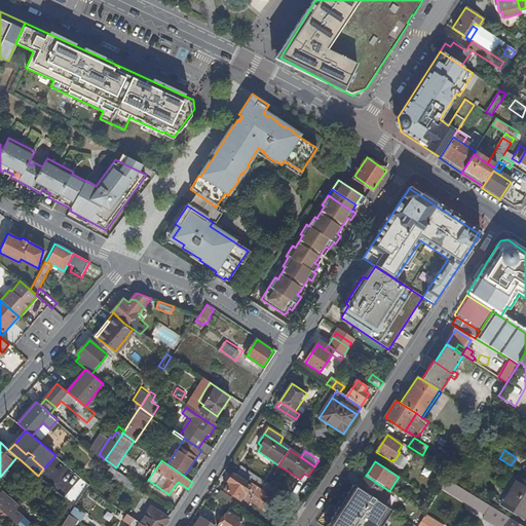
[(120,479),(124,474),(116,467),(111,463),(107,470),(120,479)]
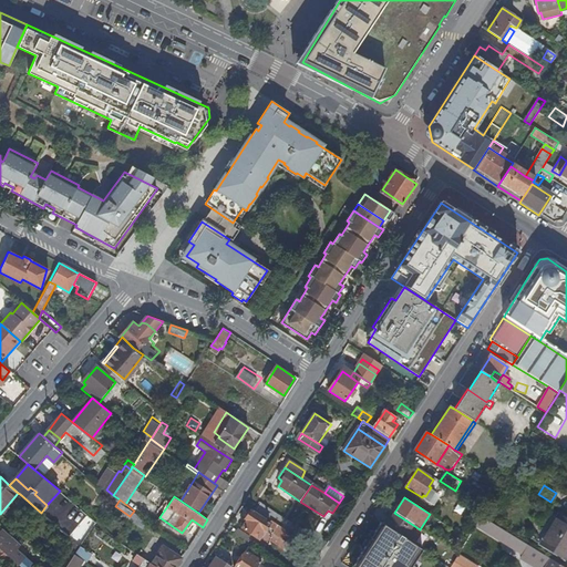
[(263,503),(257,511),(272,521),(280,525),(284,528),(289,519),(263,503)]
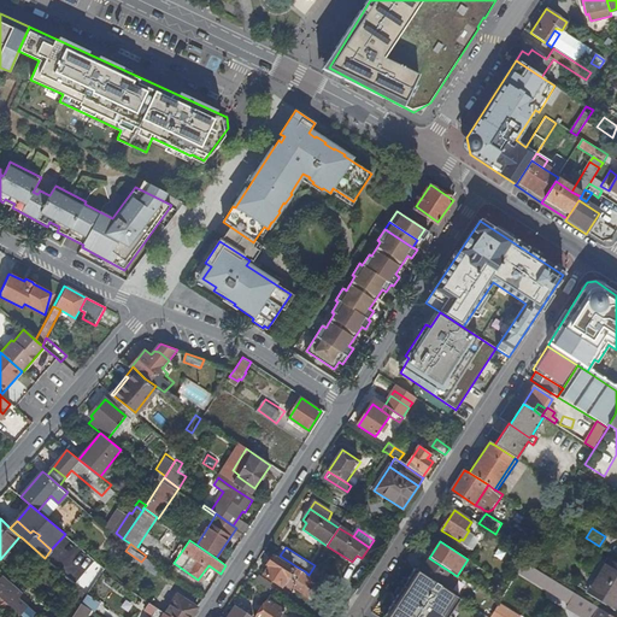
[(280,556),(276,553),(269,564),(272,566),(266,575),(283,587),(293,574),(297,566),(280,556)]
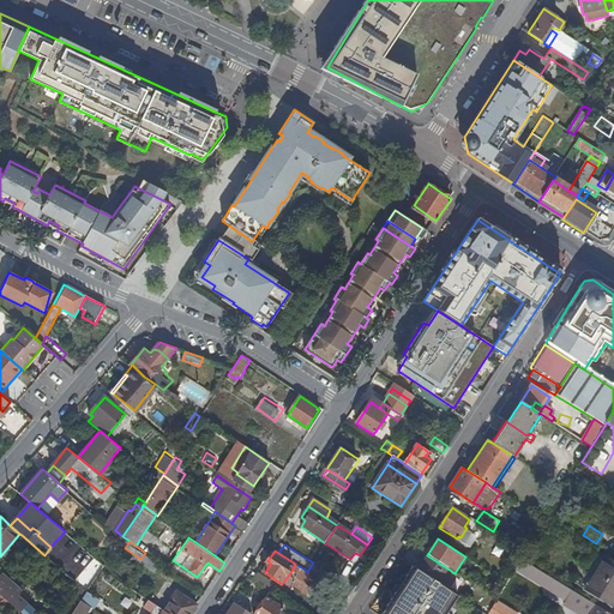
[(161,564),(145,553),(140,559),(156,570),(161,564)]
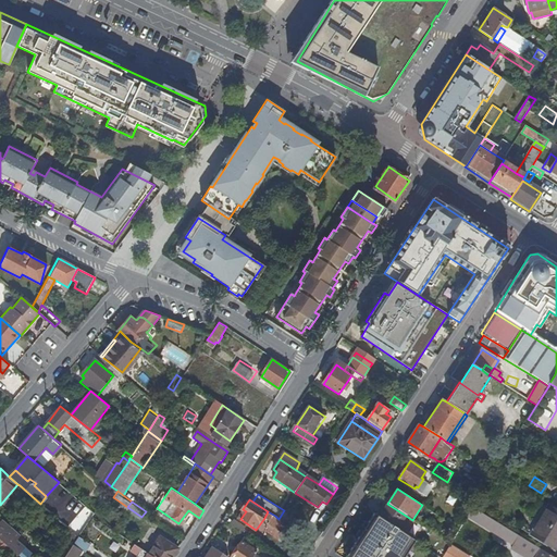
[(406,516),(387,504),(379,518),(397,530),(406,516)]
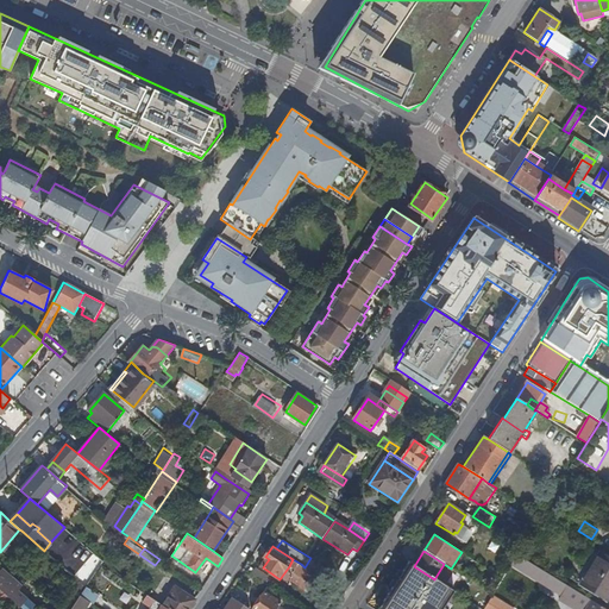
[(608,597),(608,557),(600,552),(581,585),(607,601),(608,597)]
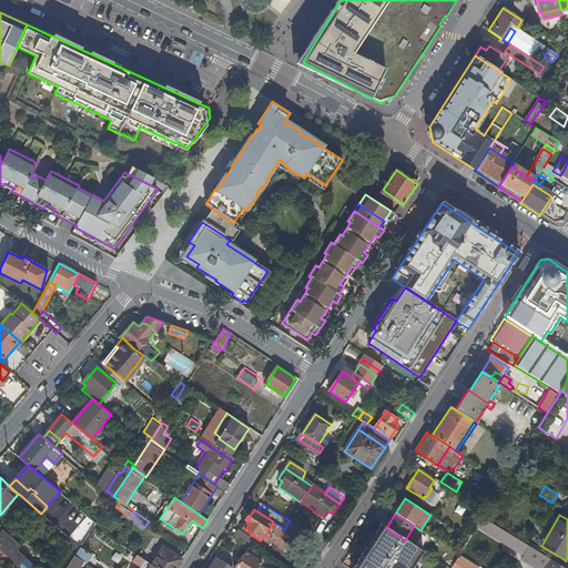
[(564,567),(483,518),(477,526),(524,554),(526,551),(529,554),(525,561),(531,566),(536,559),(543,564),(539,567),(564,567)]
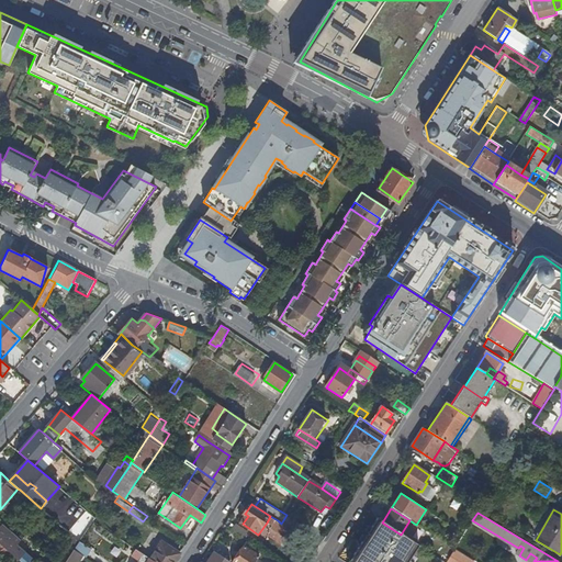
[(76,538),(80,542),(93,521),(97,516),(92,514),(76,538)]
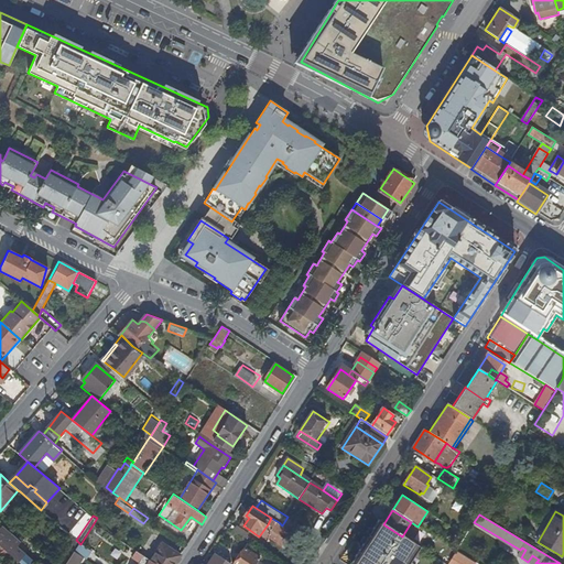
[(271,518),(268,524),(274,529),(279,522),(271,518)]
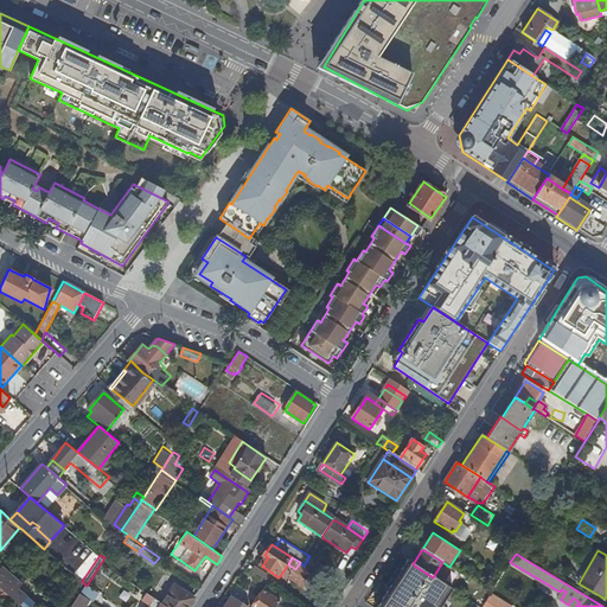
[(314,561),(310,568),(320,576),(330,582),(334,575),(314,561)]
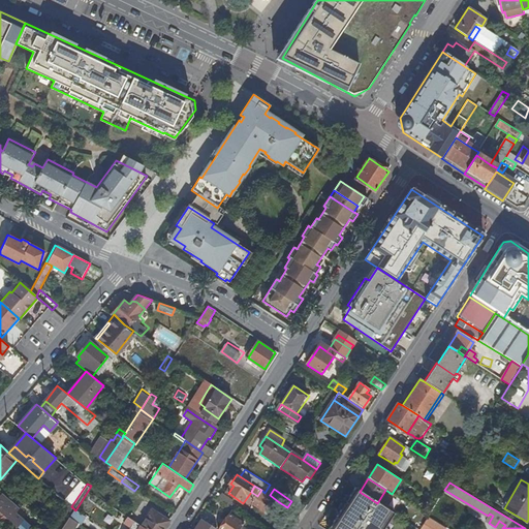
[(0,490),(0,511),(10,521),(20,528),(23,528),(29,522),(14,509),(18,505),(0,490)]
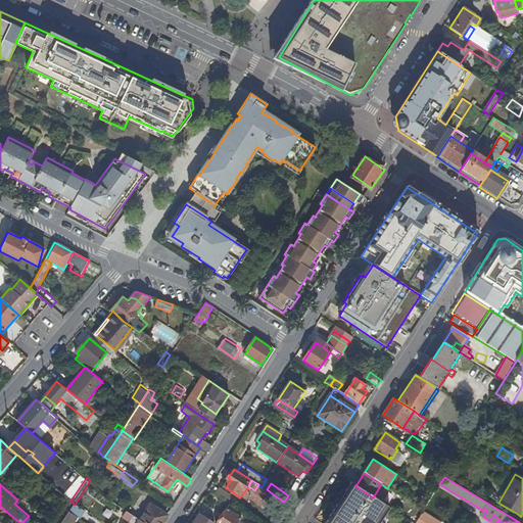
[(262,487),(258,484),(254,490),(253,491),(272,504),(276,496),(267,489),(262,487)]
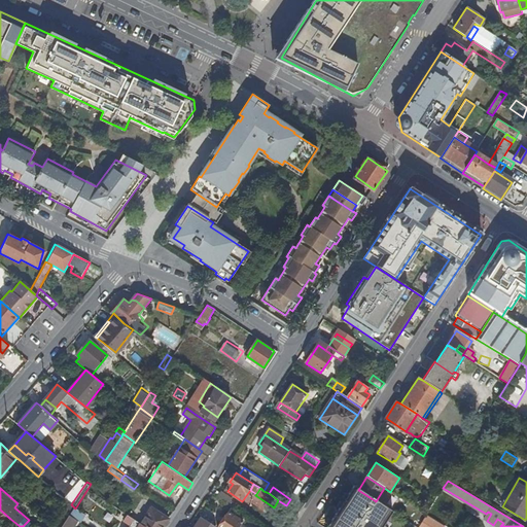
[(384,488),(376,501),(383,505),(391,492),(390,492),(384,488)]
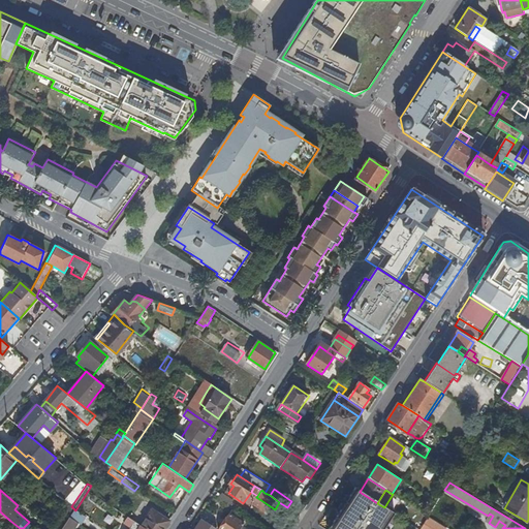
[(223,494),(219,500),(229,506),(234,501),(223,494)]
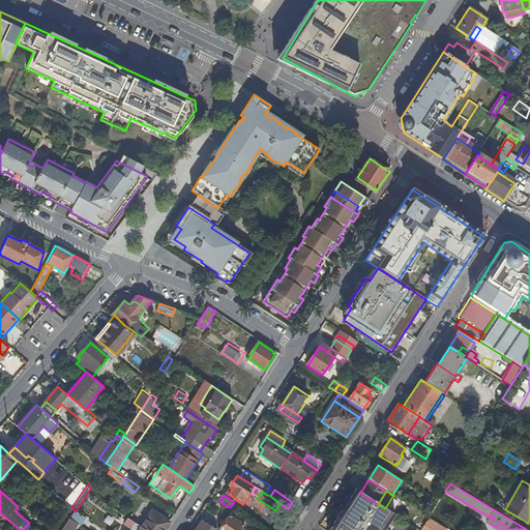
[(401,519),(388,510),(387,512),(362,497),(361,499),(359,497),(356,502),(358,503),(352,511),(356,514),(354,518),(373,529),(380,519),(394,528),(401,519)]
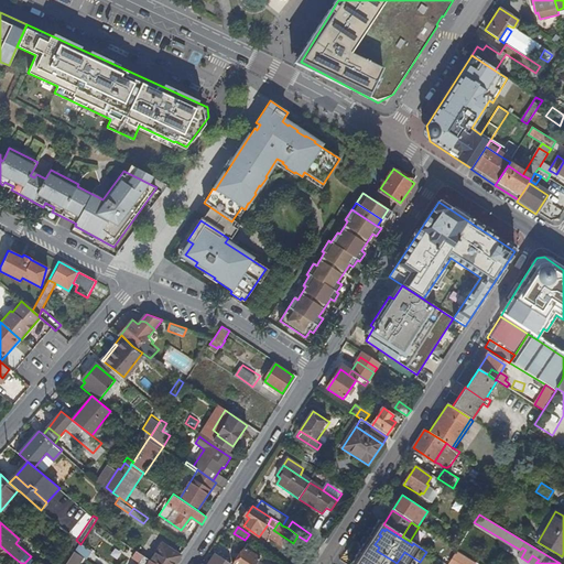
[(57,560),(62,563),(67,563),(76,552),(80,544),(76,540),(73,538),(57,560)]
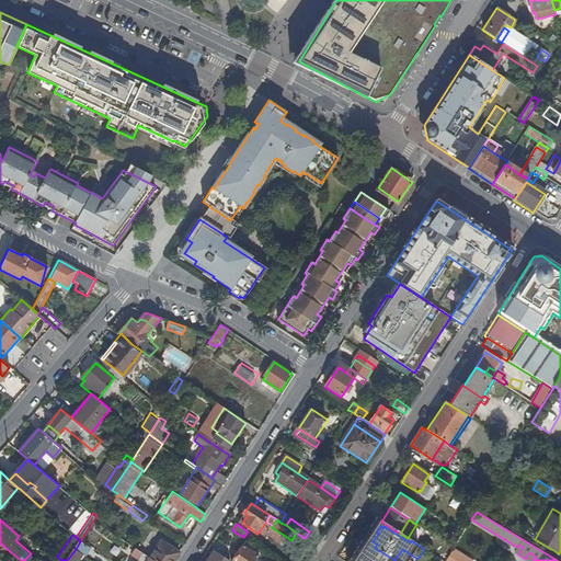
[(318,547),(305,538),(299,546),(313,554),(318,547)]
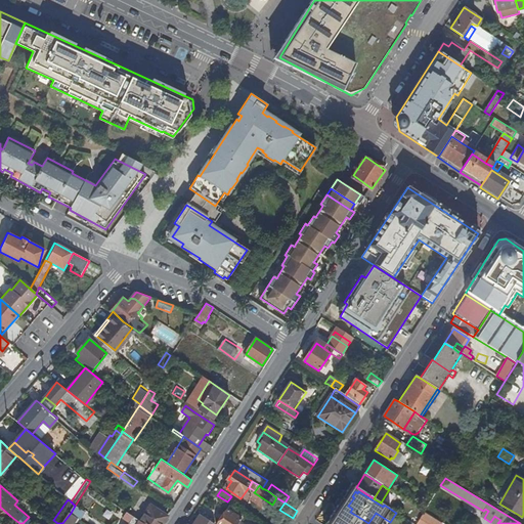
[(150,505),(140,520),(145,523),(163,523),(169,516),(150,505)]
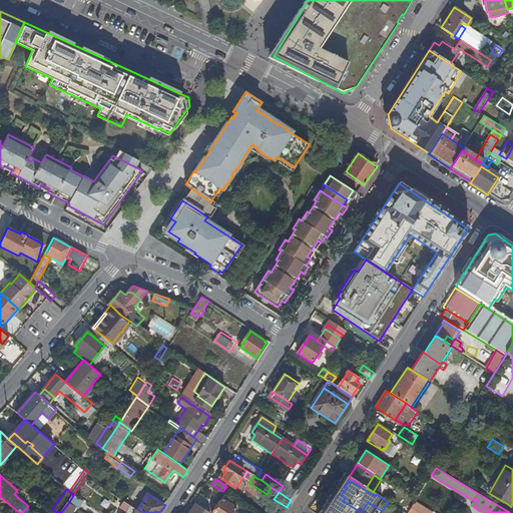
[(232,512),(239,503),(225,494),(212,512),(232,512)]
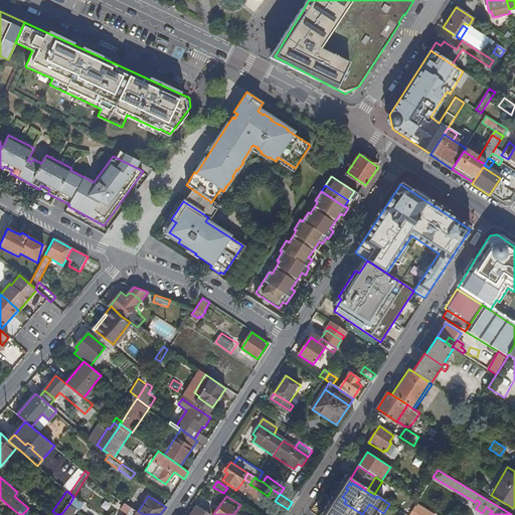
[(73,497),(69,504),(76,508),(79,510),(84,504),(73,497)]
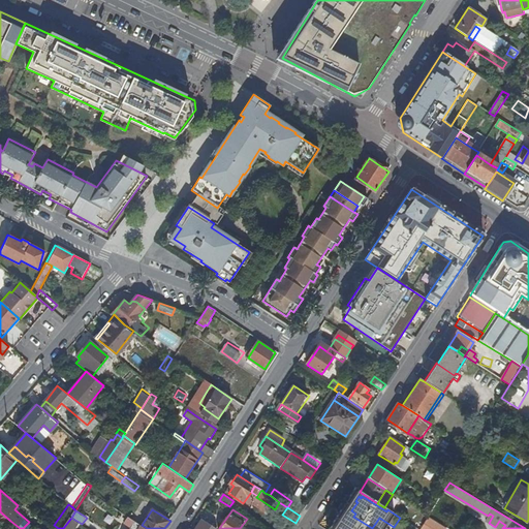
[(10,521),(0,511),(0,520),(6,526),(10,521)]
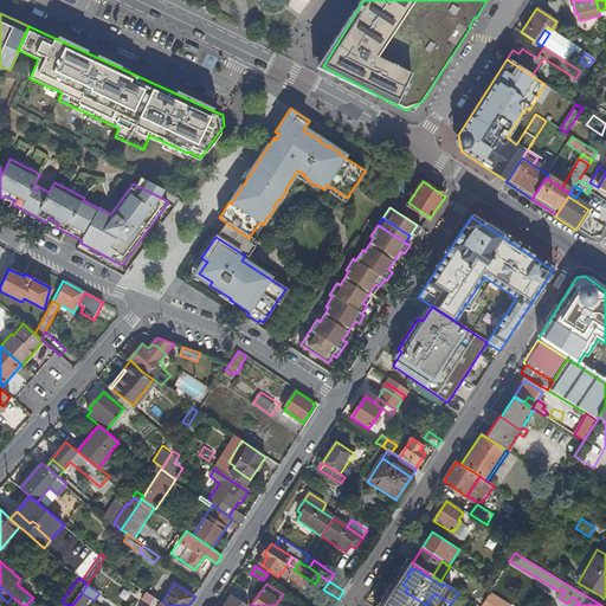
[(481,605),(513,605),(515,605),(491,590),(490,592),(481,605)]
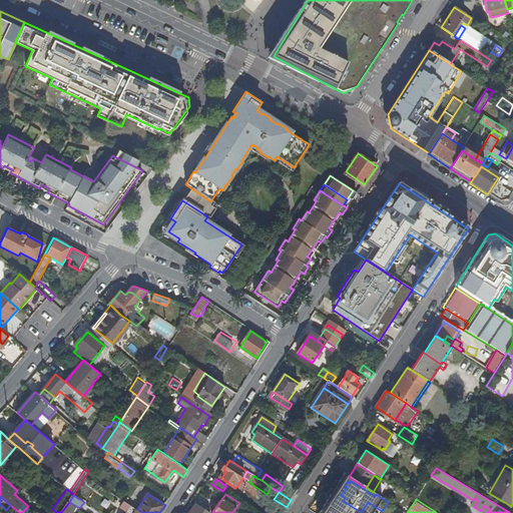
[(128,509),(131,505),(122,500),(120,504),(128,509)]
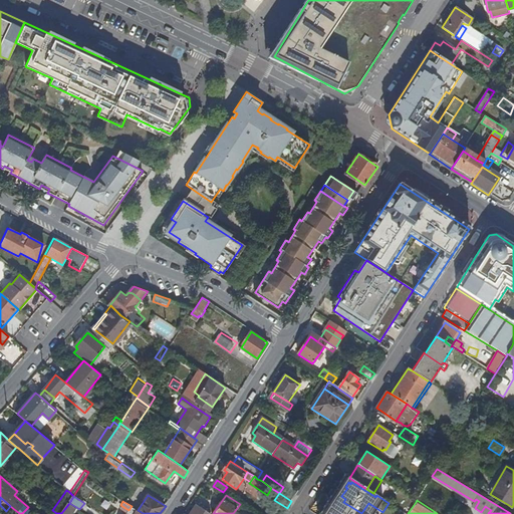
[(71,513),(76,507),(69,503),(61,513),(71,513)]
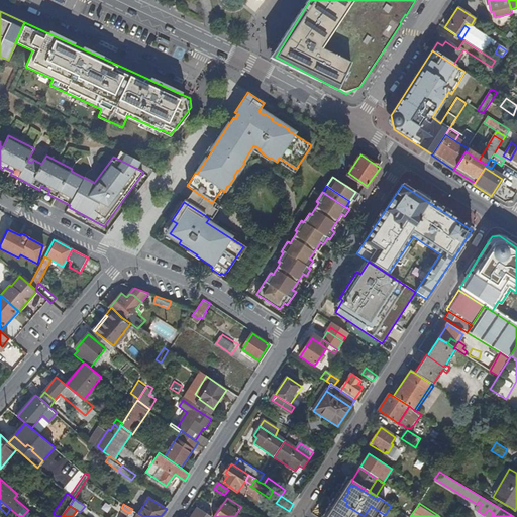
[(46,516),(57,516),(53,513),(46,508),(42,513),(46,516)]
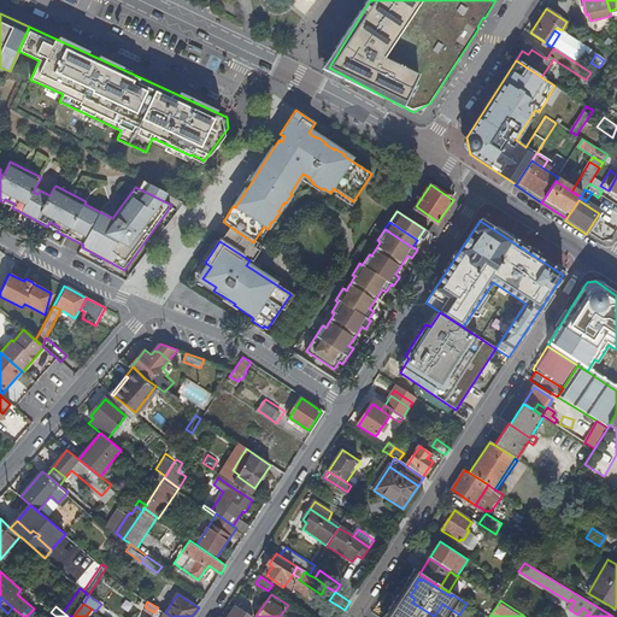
[(252,616),(236,606),(228,616),(252,616)]
